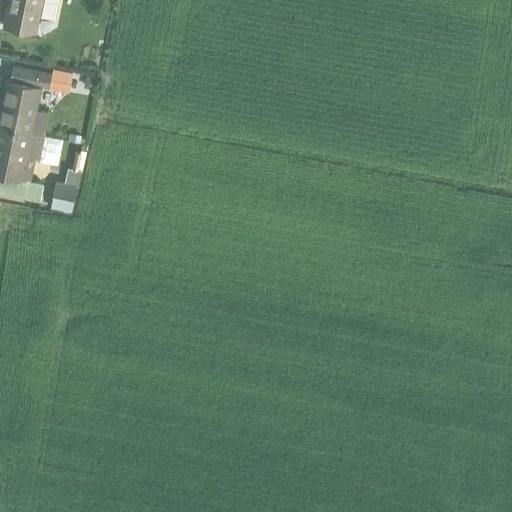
[(9,0),(5,24),(35,31),(38,15),(54,18),(57,0),(9,0)]
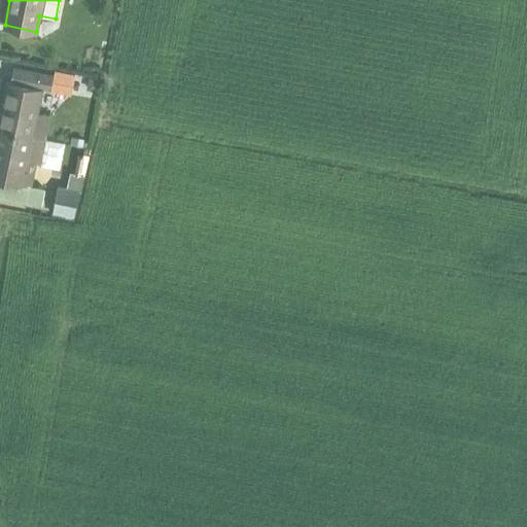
[(7,80),(0,113),(0,129),(45,138),(49,116),(38,114),(43,89),(50,90),(55,74),(13,66),(10,80),(7,80)]
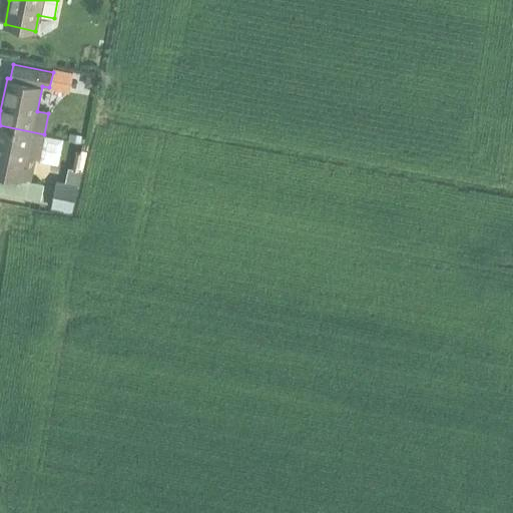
[(0,125),(0,189),(41,198),(44,182),(23,177),(27,157),(39,159),(44,134),(0,125)]
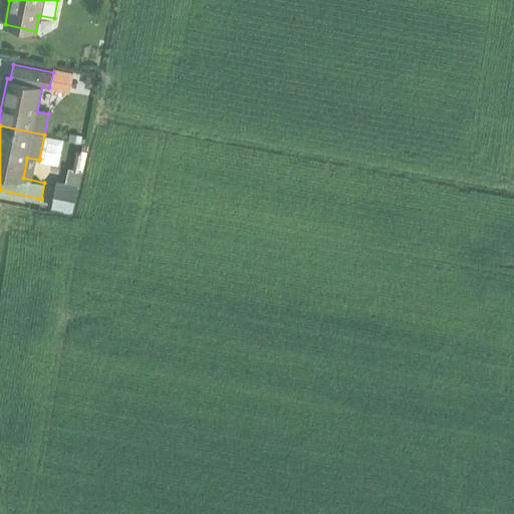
[(70,134),(69,140),(80,142),(81,136),(70,134)]
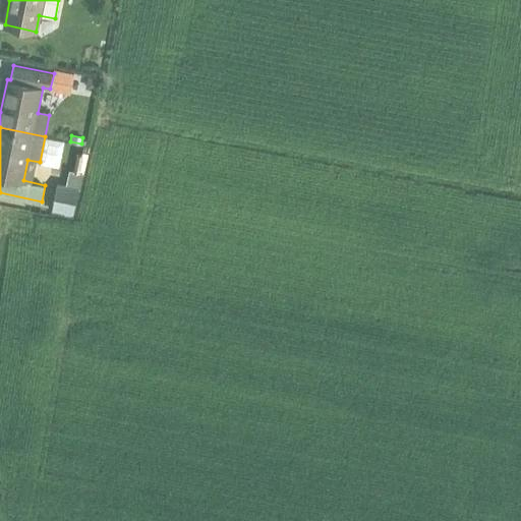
[(77,153),(73,170),(84,172),(88,154),(82,153),(82,154),(77,153)]
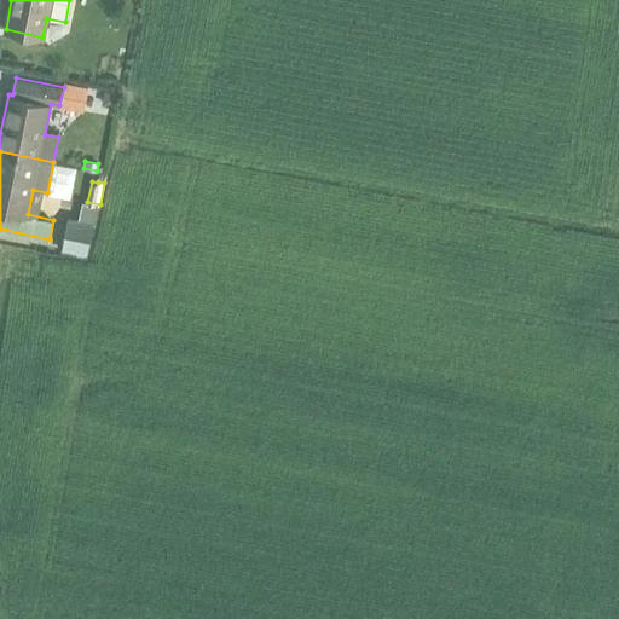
[(82,220),(100,225),(104,208),(87,203),(82,220)]
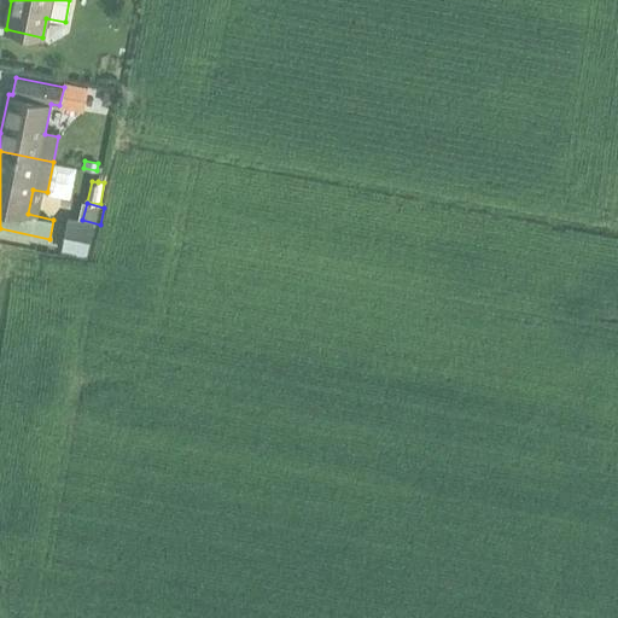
[(68,219),(62,250),(87,255),(93,223),(68,219)]
